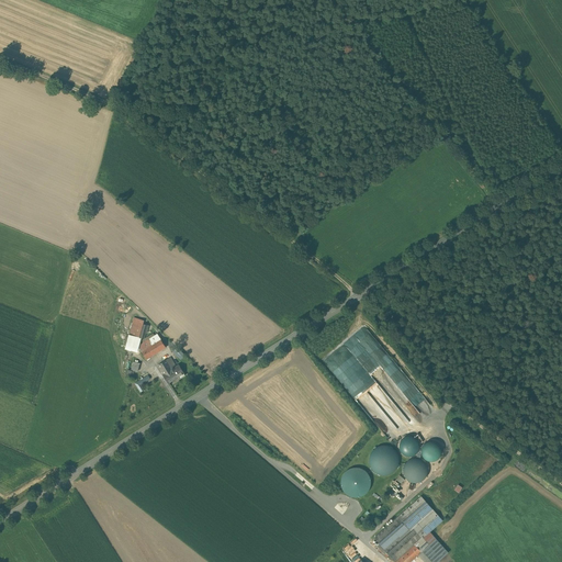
[(143,324),(144,321),(134,318),(130,335),(139,337),(143,324)]
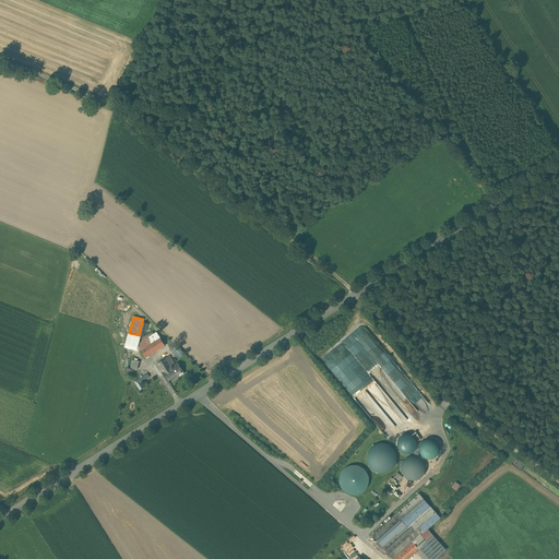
[(149,324),(142,322),(139,335),(143,337),(145,331),(146,331),(149,324)]
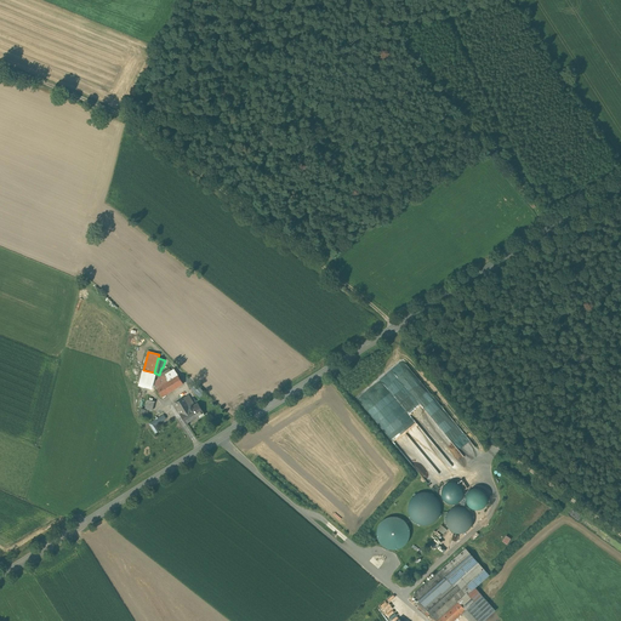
[(155,387),(177,374),(175,369),(153,382),(155,387)]
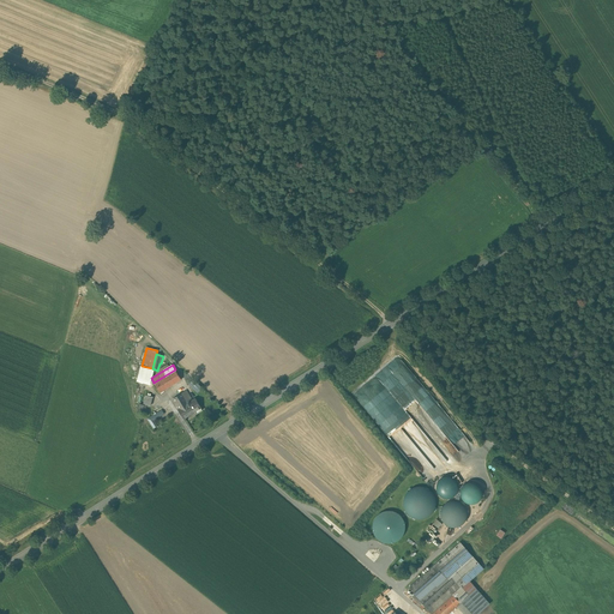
[(391,367),(377,373),(416,422),(420,421),(422,427),(450,462),(459,458),(463,456),(462,455),(459,450),(462,449),(459,444),(456,445),(452,441),(457,437),(452,439),(450,437),(453,435),(451,433),(455,432),(457,429),(431,397),(432,398),(411,373),(399,378),(391,367)]
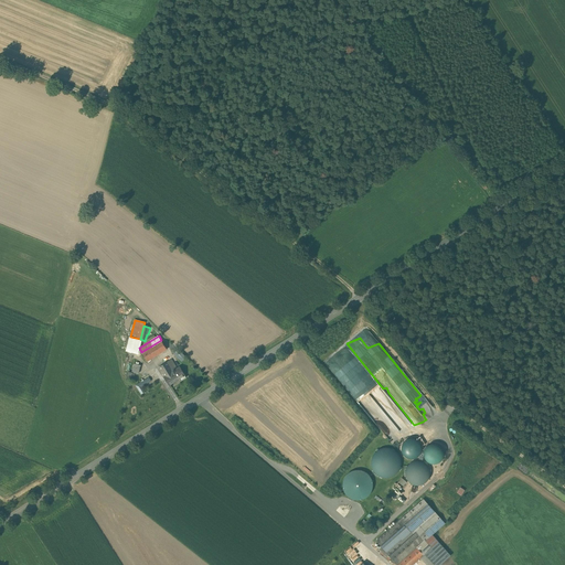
[(161,340),(141,352),(147,361),(167,349),(161,340)]
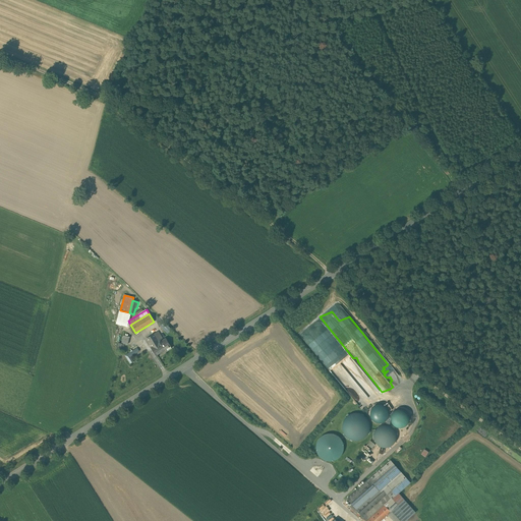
[(163,321),(159,325),(165,332),(170,327),(163,321)]
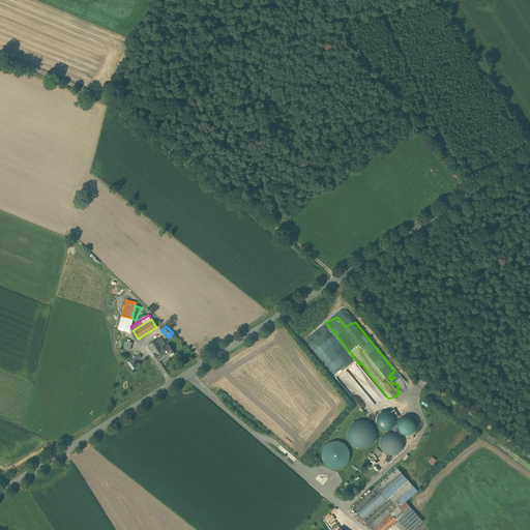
[(341,346),(343,344),(333,333),(331,334),(341,346)]
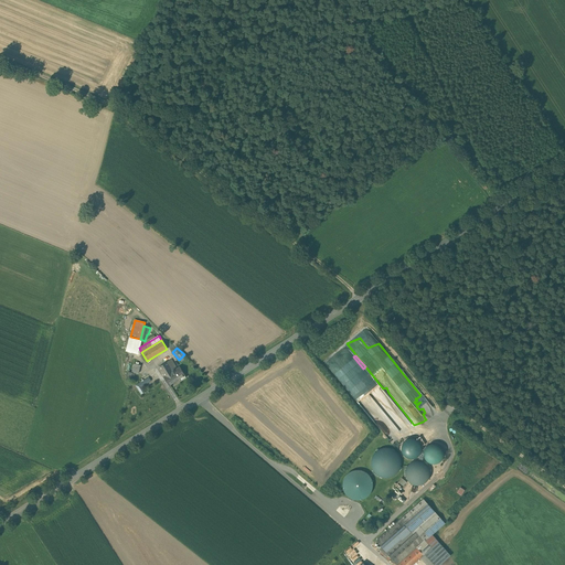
[(172,369),(167,362),(159,368),(164,376),(173,371),(172,369)]
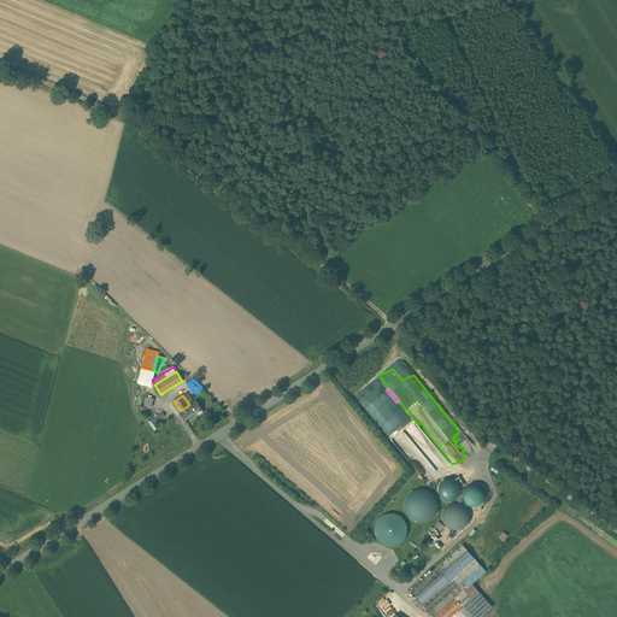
[(153,399),(146,397),(144,406),(151,409),(153,399)]
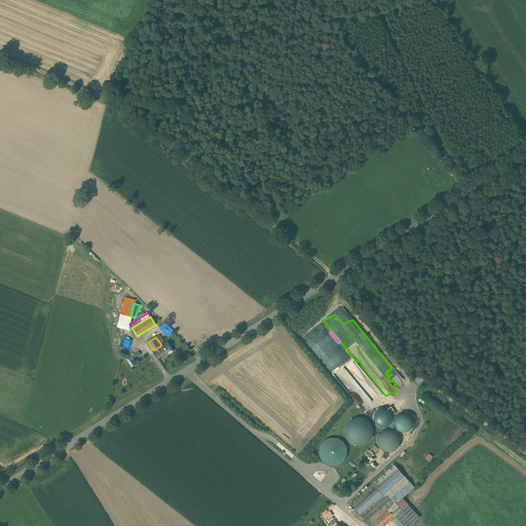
[(162,344),(167,351),(167,352),(167,353),(168,354),(174,351),(167,342),(165,343),(163,341),(160,343),(161,345),(162,344)]
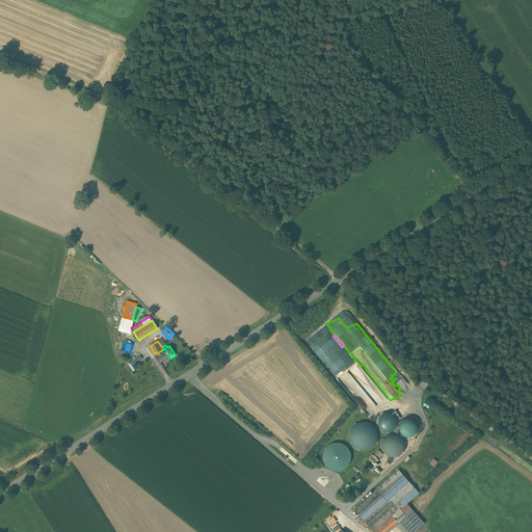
[(155,354),(160,363),(169,356),(169,355),(164,348),(163,349),(155,354)]
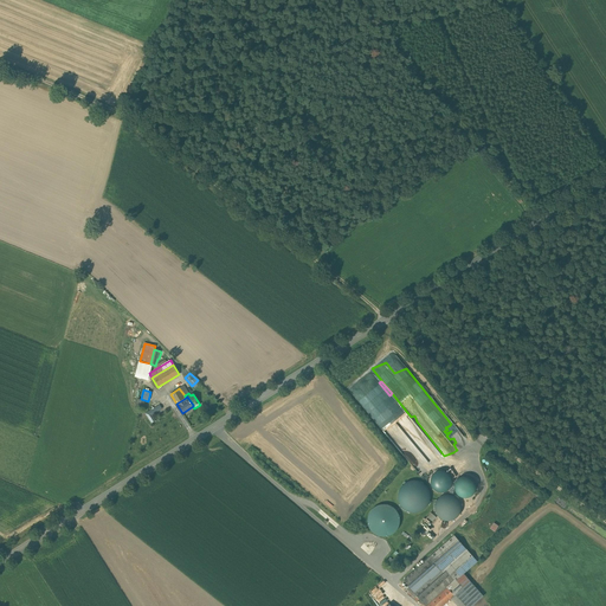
[(155,420),(154,418),(152,414),(162,407),(160,405),(154,408),(147,413),(152,423),(155,420)]
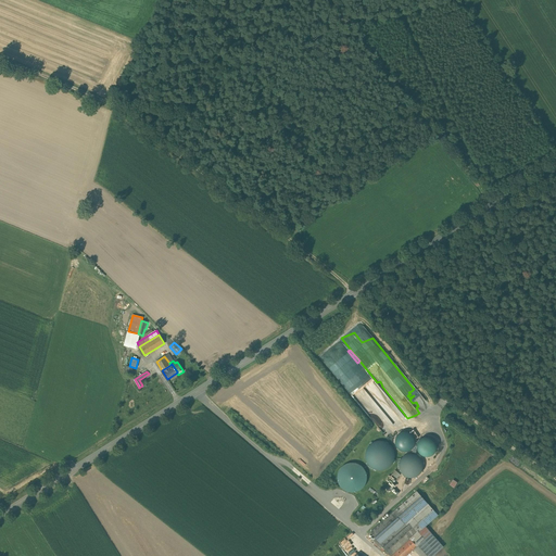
[(149,374),(139,380),(141,383),(151,377),(149,374)]
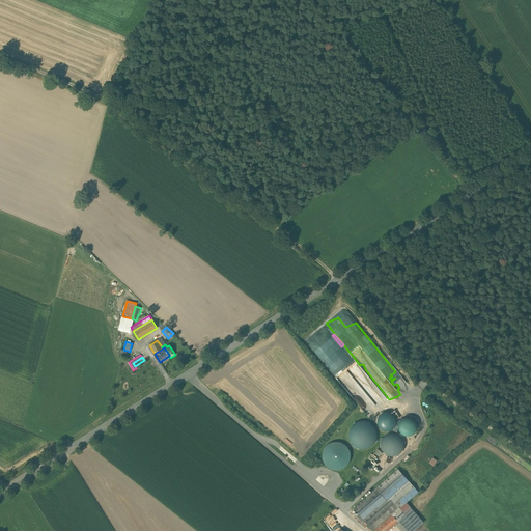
[(382,413),(379,416),(378,420),(378,424),(380,427),(384,429),(388,430),(391,429),(394,426),(396,422),(395,418),(393,415),(390,413),(386,412),(382,413)]
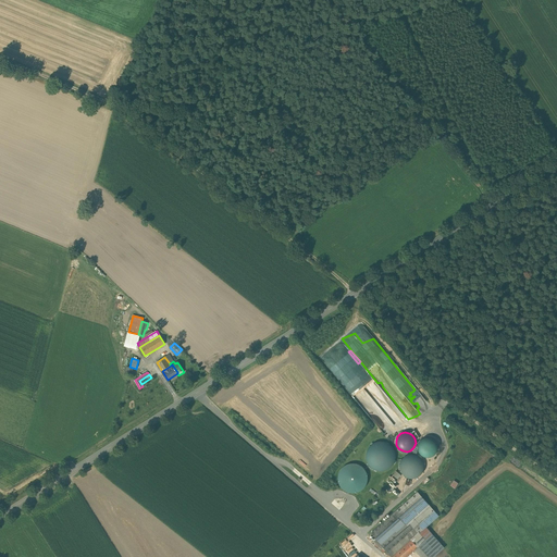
[(423,438),(420,442),(418,445),(419,449),(421,454),(424,456),(429,457),(433,456),(436,453),(437,448),(437,444),(435,441),(432,437),(428,437),(423,438)]
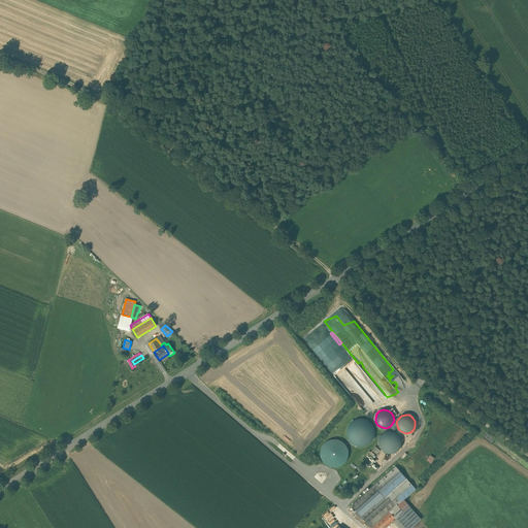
[(349,426),(348,430),(348,434),(349,437),(351,440),(354,443),(357,446),(361,446),(364,446),(368,443),(371,441),(373,438),(374,434),(374,431),(373,427),(371,424),(369,421),(365,419),(361,419),(358,419),(354,421),(351,423),(349,426)]
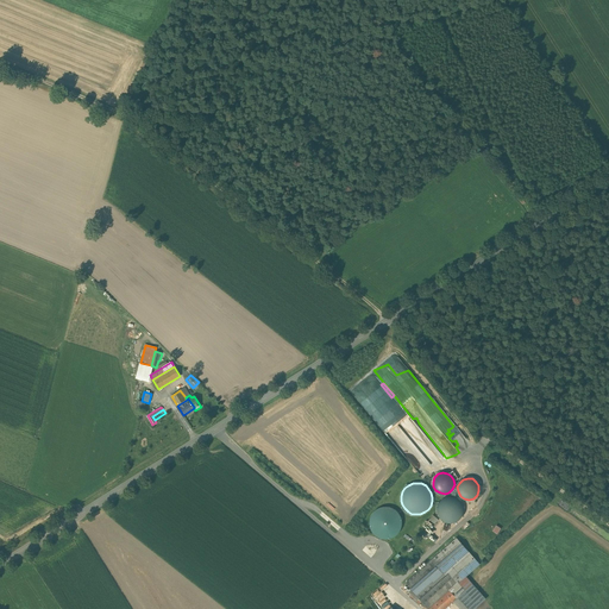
[(444,498),(440,501),(438,504),(437,509),(438,513),(439,518),(443,520),(446,522),(451,522),(454,522),(459,520),(462,516),(463,513),(464,508),(463,504),(460,501),(457,498),(452,496),(449,496),(444,498)]
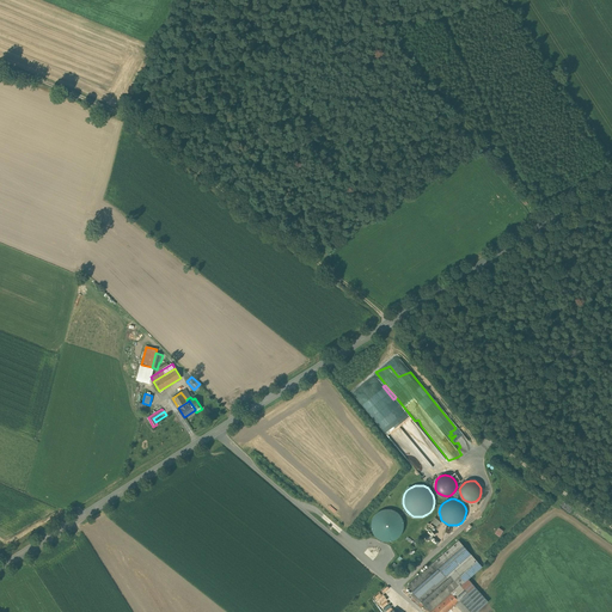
[(373,519),(372,522),(372,527),(373,532),(375,536),(379,538),(383,540),(387,542),(392,540),(396,539),(399,536),(402,532),(403,528),(403,524),(402,519),(399,515),(397,512),(392,510),(387,509),(384,510),(379,512),(375,514),(373,519)]
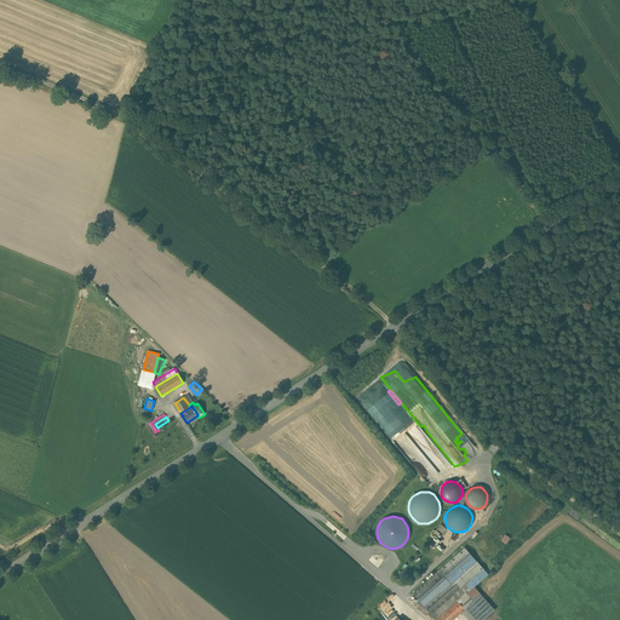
[(466,593),(474,586),(488,574),(465,547),(440,569),(454,585),(457,583),(466,593)]
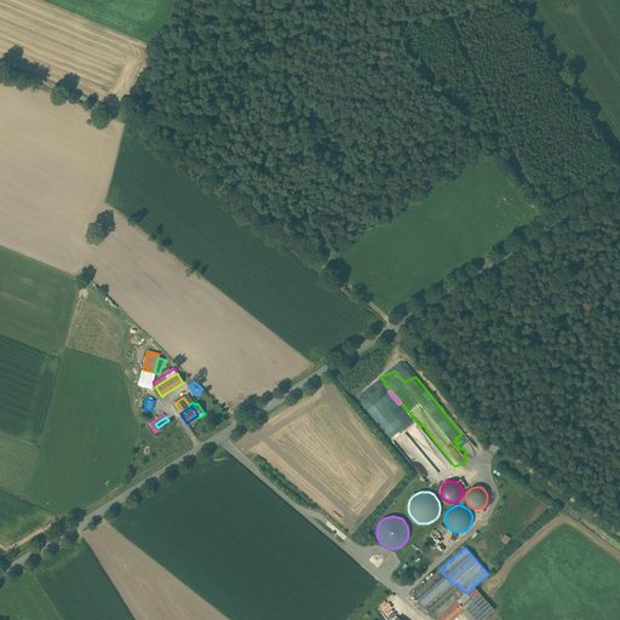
[(440,569),(412,593),(418,601),(426,609),(454,585),(440,569)]
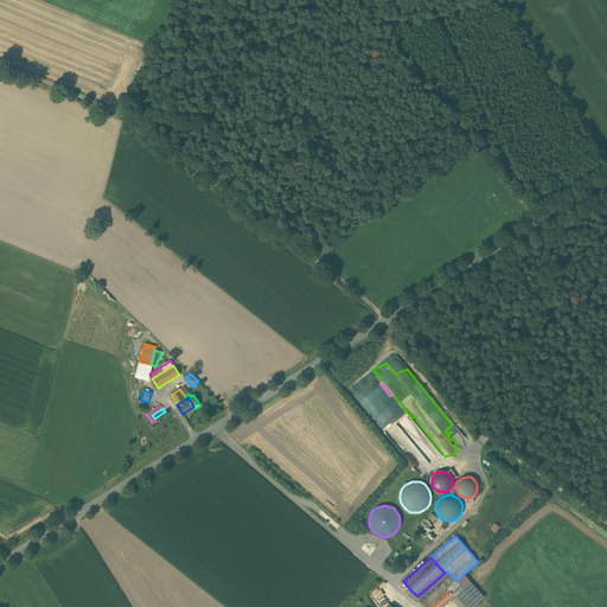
[(445,573),(417,596),(426,606),(448,587),(448,588),(457,581),(447,570),(445,573)]
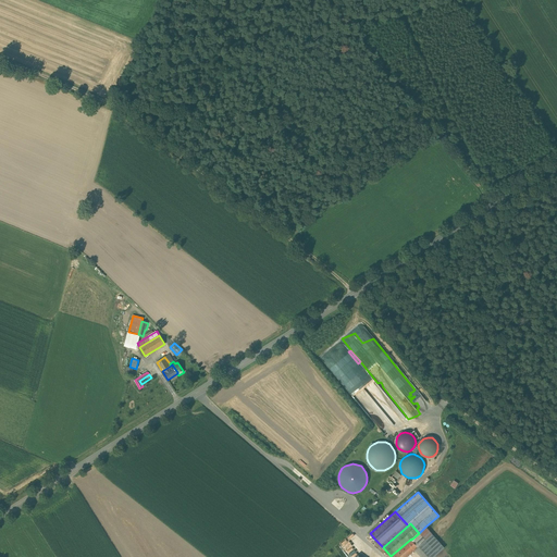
[(434,556),(445,547),(425,527),(419,533),(411,540),(418,546),(415,549),(421,556),(434,556)]
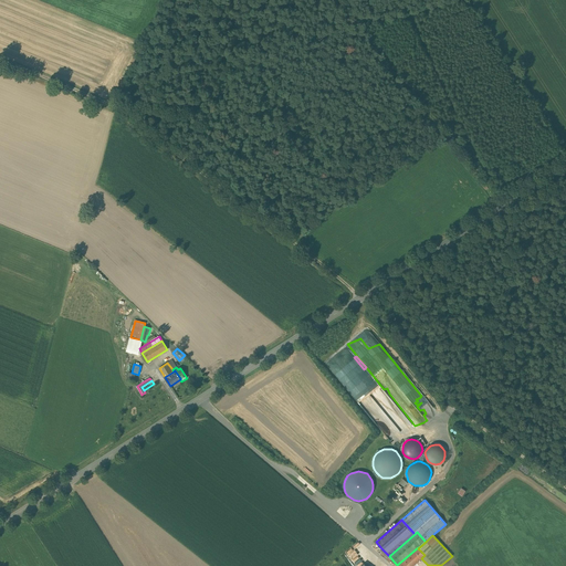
[(418,547),(397,565),(412,565),(421,558),(425,555),(418,548),(418,547)]
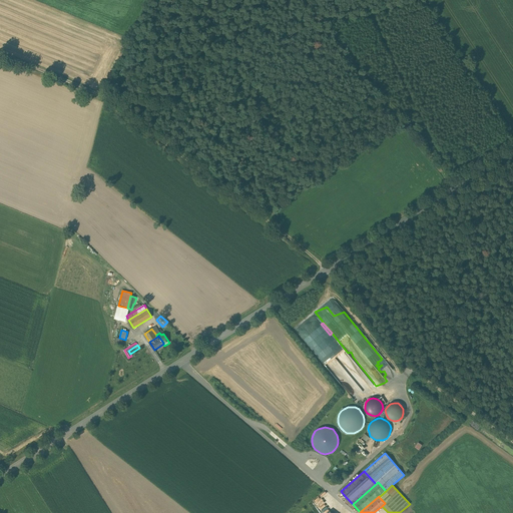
[(351,506),(353,504),(346,497),(345,499),(351,506)]
